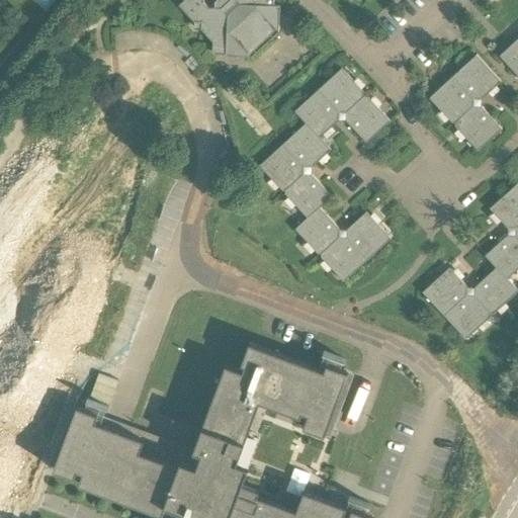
[(182,0),(179,3),(194,21),(194,27),(201,27),(212,40),(212,51),(216,53),(226,53),(226,55),(251,55),(278,30),(279,4),(273,4),(273,0),(213,0),(213,7),(208,6),(203,1),(203,0),(182,0)]
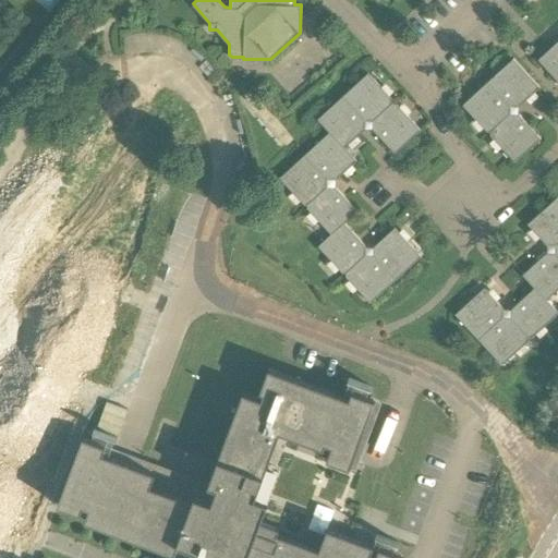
[(557,39),(538,58),(557,80),(557,39)]
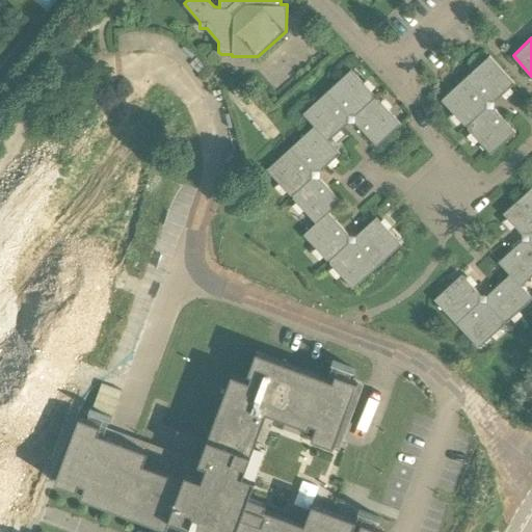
[(464,77),(486,100),(495,101),(514,82),(489,55),(464,77)]
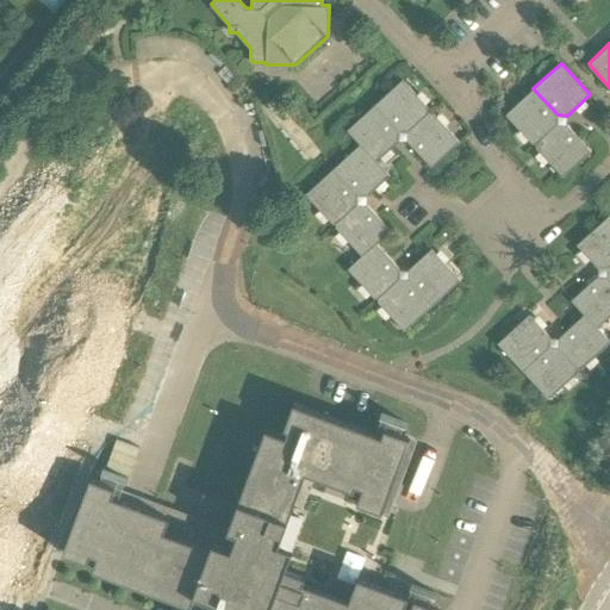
[(402,79),(375,104),(399,130),(408,131),(429,111),(429,107),(402,79)]
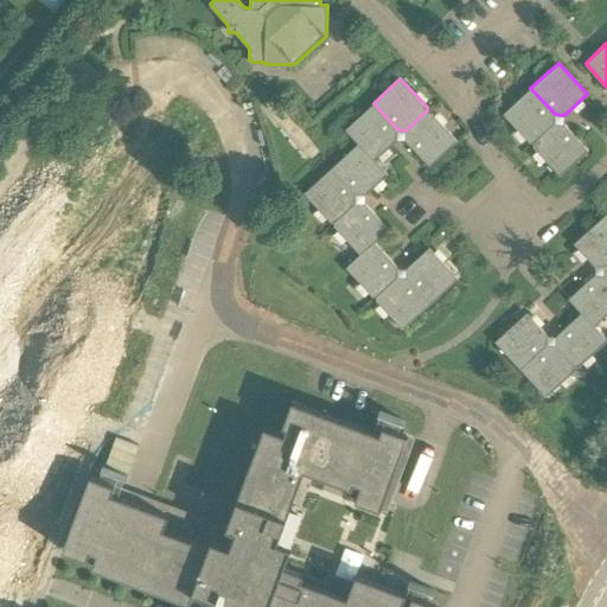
[(530,88),(503,113),(530,141),(534,142),(554,122),(555,114),(530,88)]
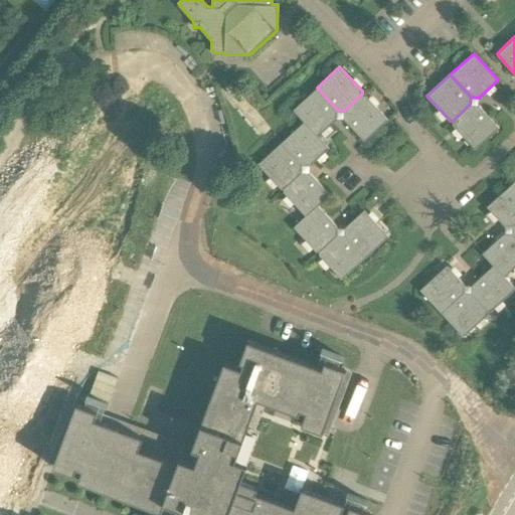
[(294,108),(304,121),(318,135),(337,118),(337,110),(317,88),(294,108)]
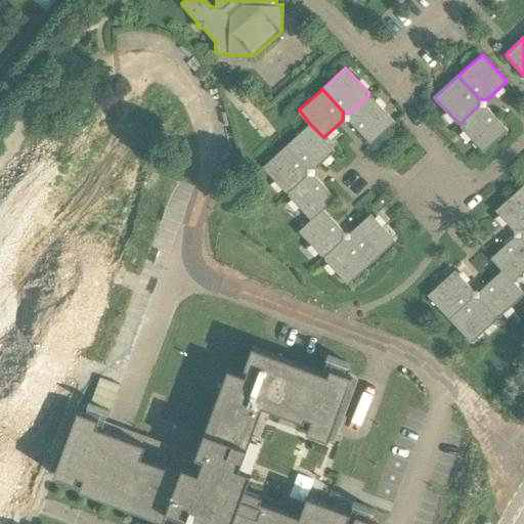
[(372,95),(368,95),(350,113),(350,120),(370,141),(394,121),(372,95)]
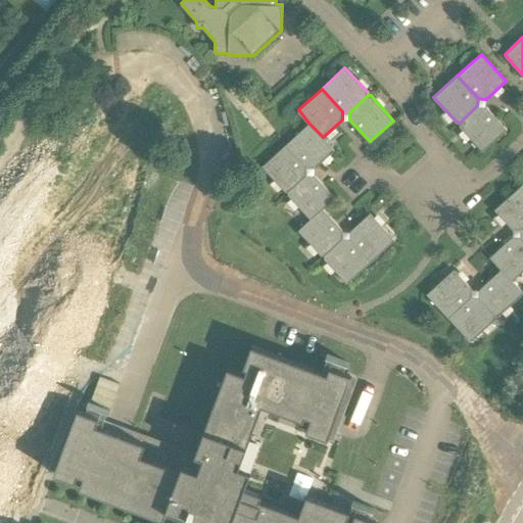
[(485,106),(477,105),(460,123),(459,126),(482,150),(507,128),(485,106)]
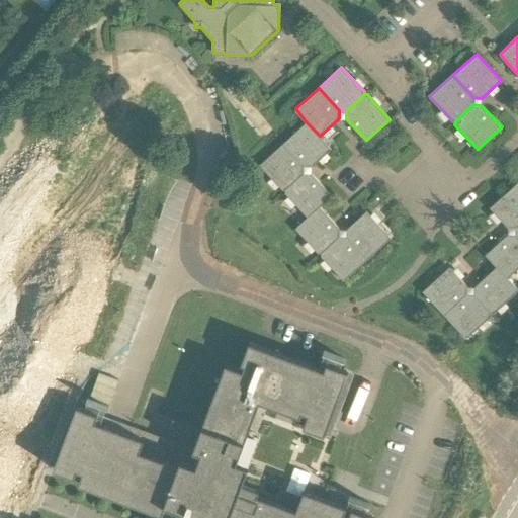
[(306,121),(283,143),(304,165),(312,165),(331,148),(320,136),(306,121)]
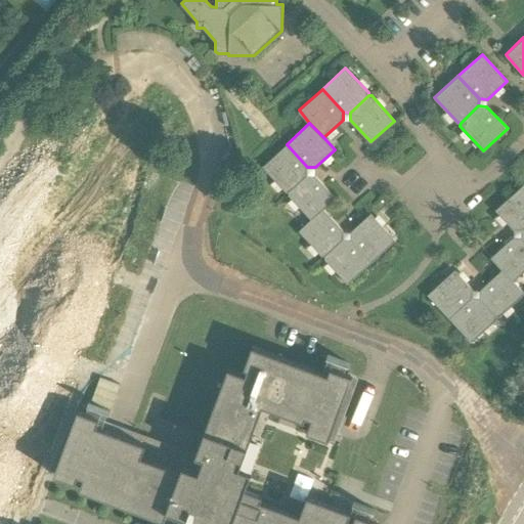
[(289,191),(307,174),(307,167),(287,144),(262,166),(286,191),(289,191)]
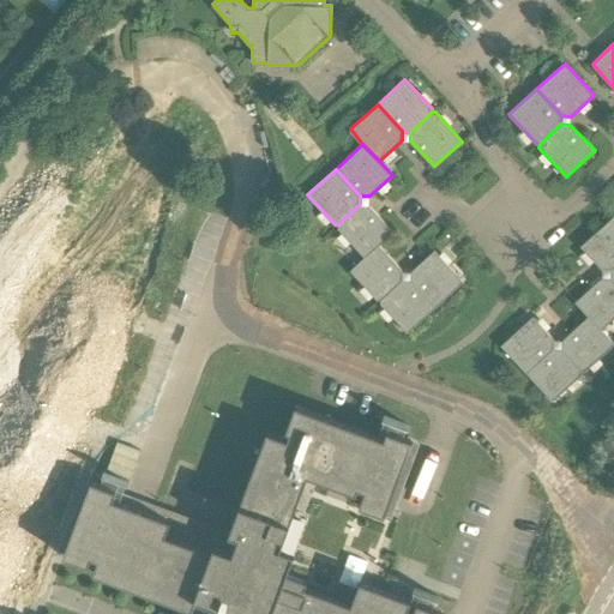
[(360,204),(338,224),(337,227),(365,256),(378,245),(392,230),(368,205),(360,204)]
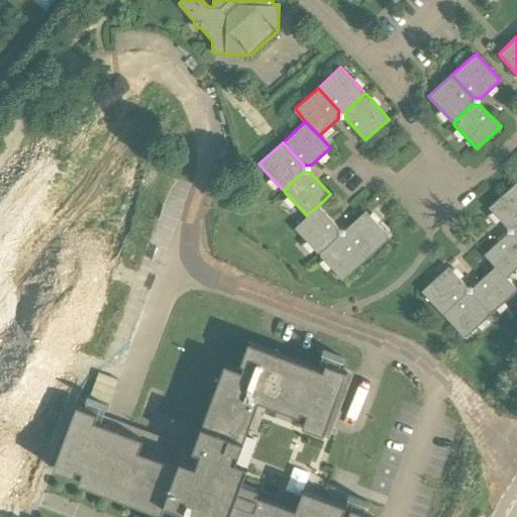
[(514,225),(516,222),(516,183),(515,182),(489,206),(507,225),(514,225)]
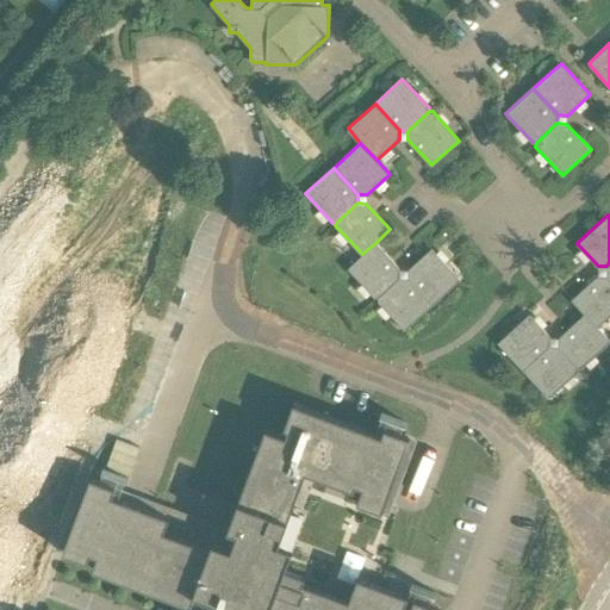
[(377,298),(399,278),(399,268),(375,243),(362,254),(348,267),(377,298)]
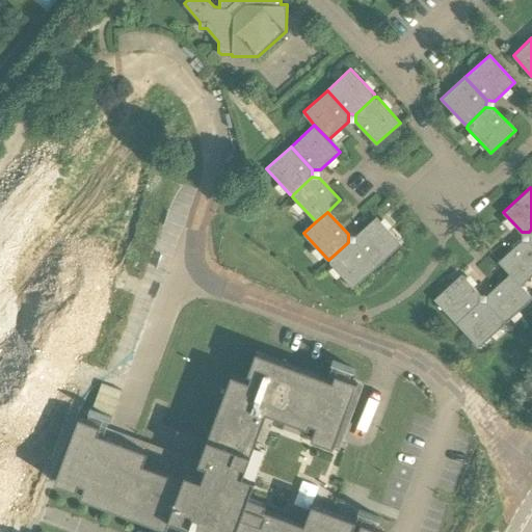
[(355,242),(376,265),(400,243),(376,216),(355,235),(355,242)]
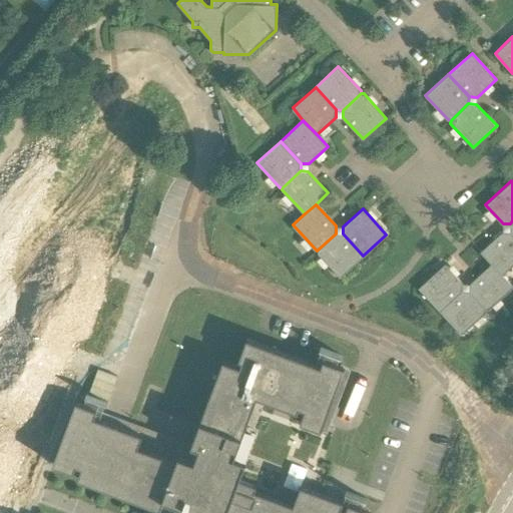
[(491,263),(503,275),(512,264),(512,234),(510,231),(502,231),(480,250),(491,263)]
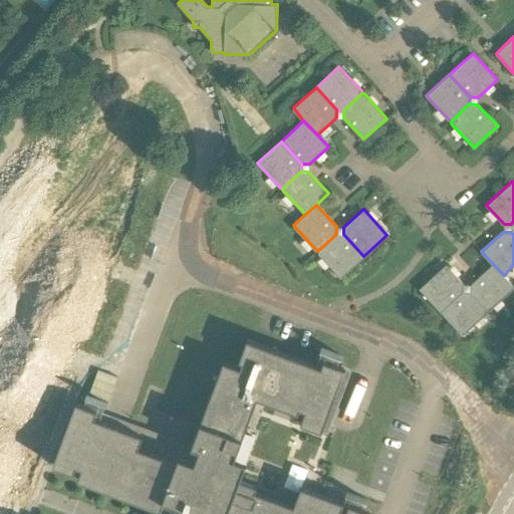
[(336,234),(317,251),(340,276),(363,256),(343,234),(336,234)]
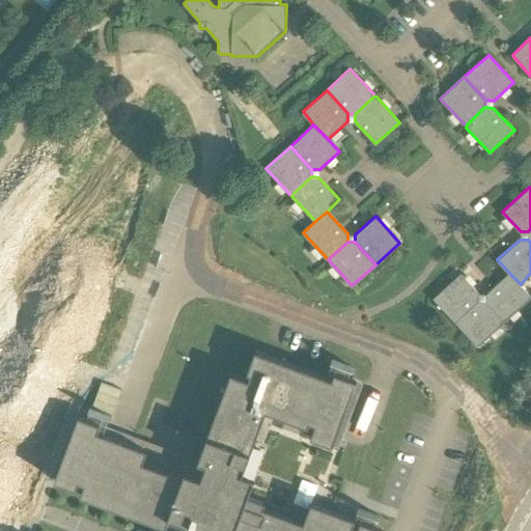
[(485,301),(503,319),(506,319),(530,296),(530,295),(521,284),(508,272),(485,292),(485,301)]
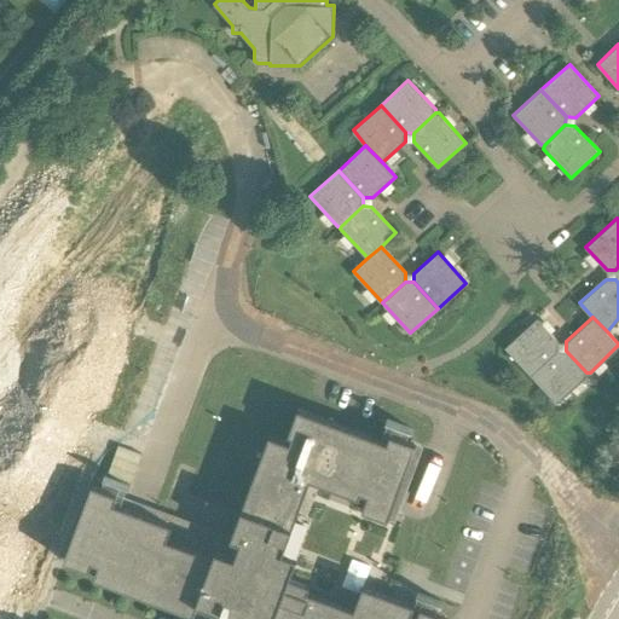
[(537,318),(505,347),(531,375),(557,351),(557,341),(537,318)]
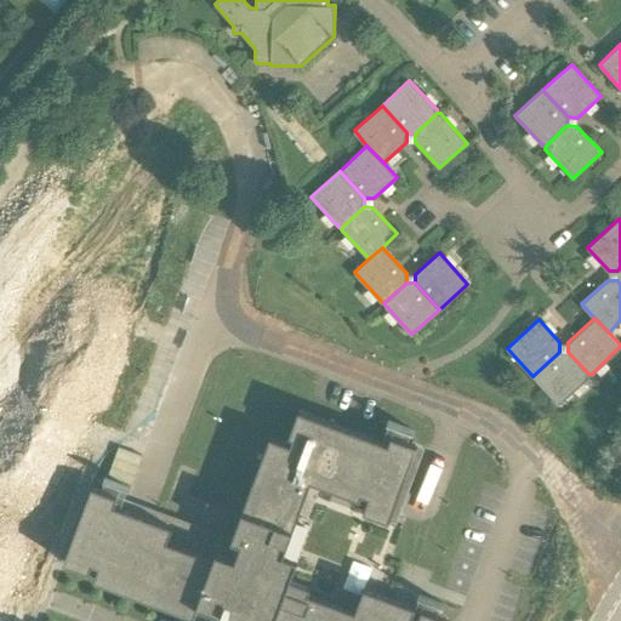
[(588,374),(568,352),(559,352),(533,376),(558,404),(588,377),(588,374)]
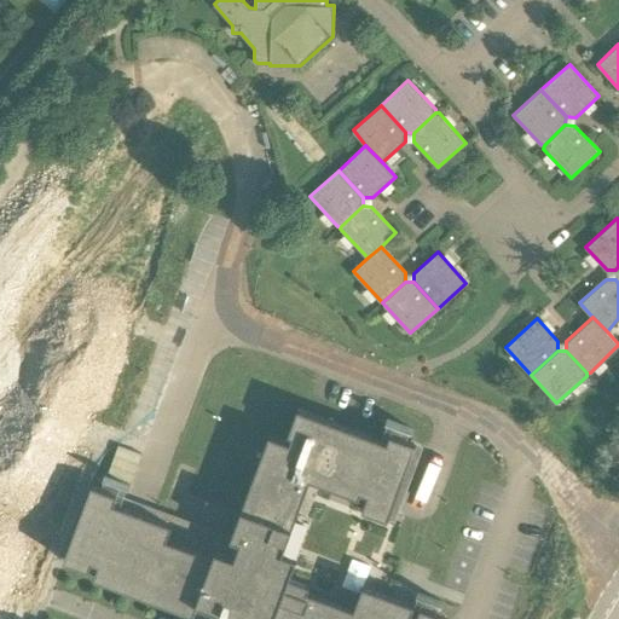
[(444,618),(446,615),(420,606),(417,613),(411,611),(414,602),(363,584),(354,606),(308,589),(310,583),(289,576),(311,518),(296,513),(310,476),(359,495),(360,489),(368,491),(362,507),(387,516),(416,441),(389,432),(387,440),(298,406),(288,432),(293,434),(290,440),(270,432),(231,534),(92,482),(64,557),(90,567),(92,559),(99,561),(94,573),(213,618),(212,618),(444,618)]
